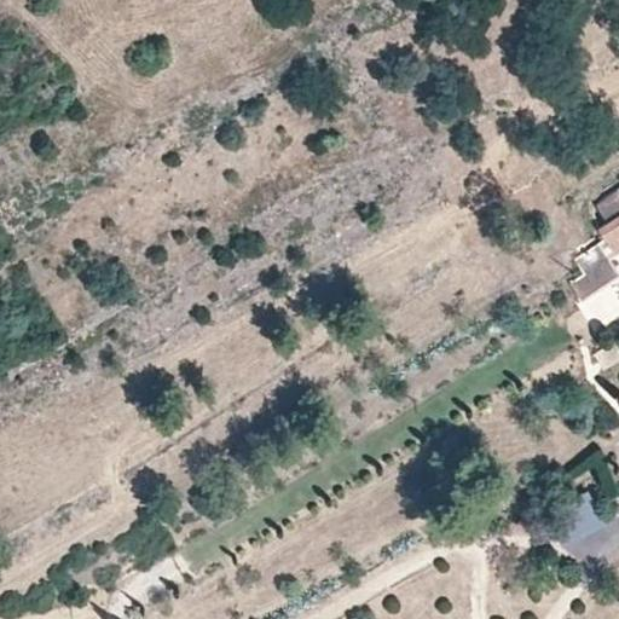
[(618,191),(596,207),(608,224),(600,229),(606,238),(615,253),(618,250),(618,191)]
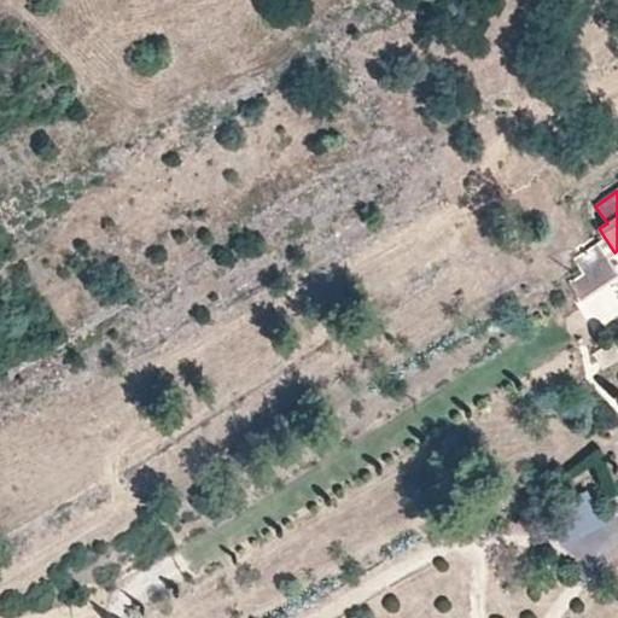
[(617,272),(617,270),(608,257),(614,252),(605,238),(573,258),(583,273),(593,289),(617,272)]
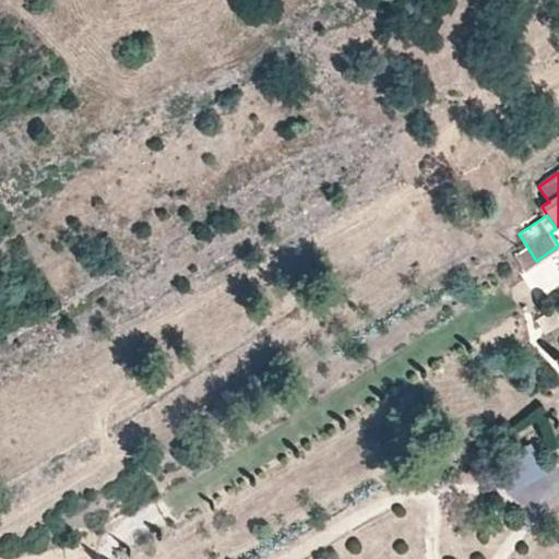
[(536,261),(527,247),(515,254),(525,269),(536,261)]
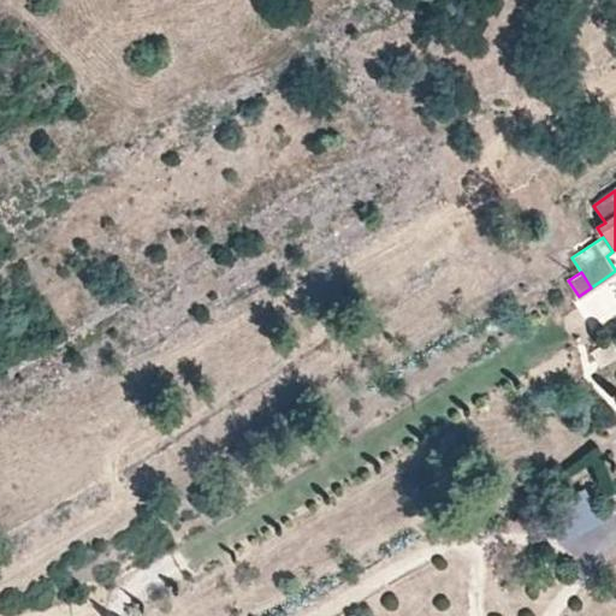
[(555,540),(599,515),(582,486),(538,511),(555,540)]
